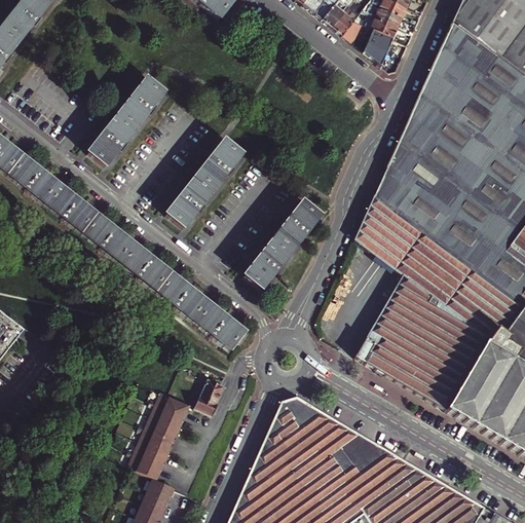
[(23,0),(2,27),(20,40),(48,3),(44,0),(23,0)]
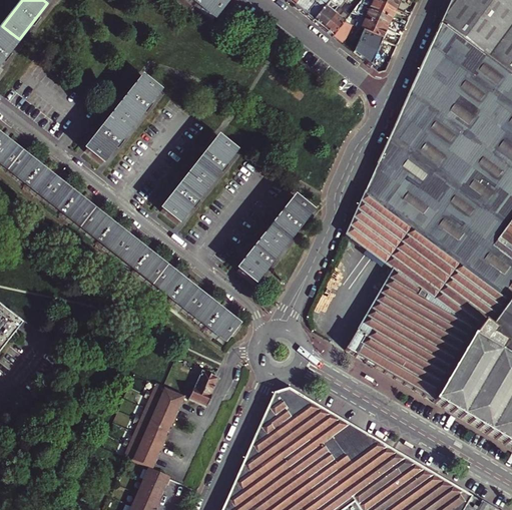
[(191,0),(214,18),(227,1),(225,0),(191,0)]
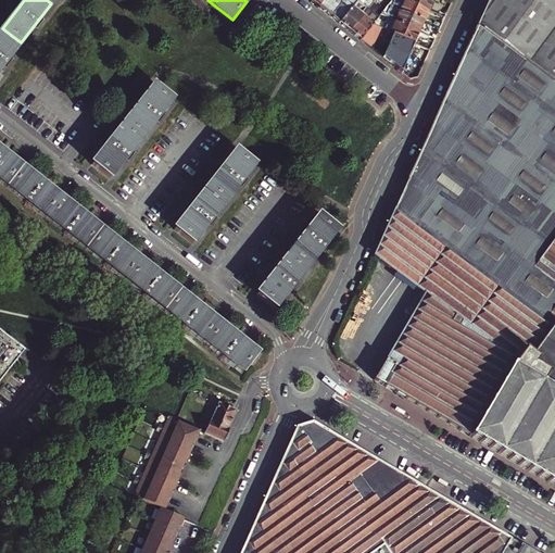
[(341,20),(356,0),(323,0),(319,3),(341,20)]
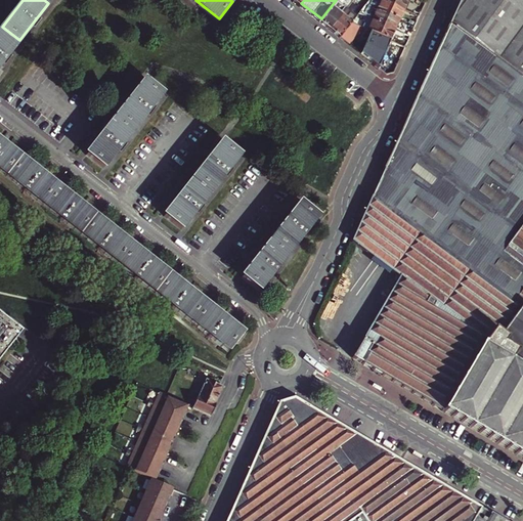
[(321,18),(331,27),(351,0),(344,0),(343,2),(341,0),(336,0),(321,18)]
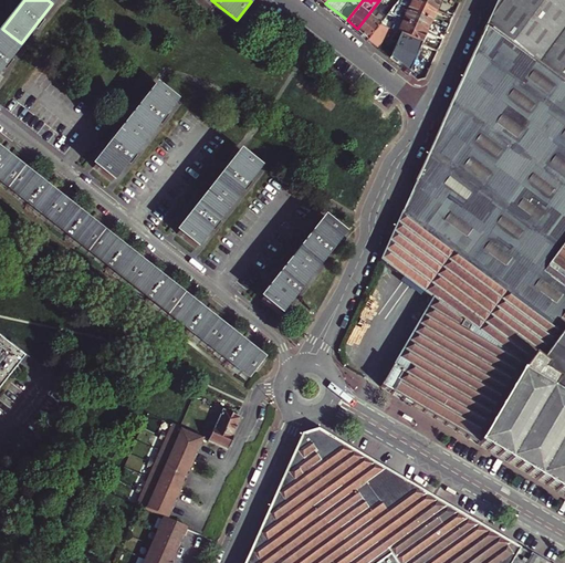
[(369,38),(382,21),(387,13),(382,9),(388,0),(379,0),(357,29),(369,38)]
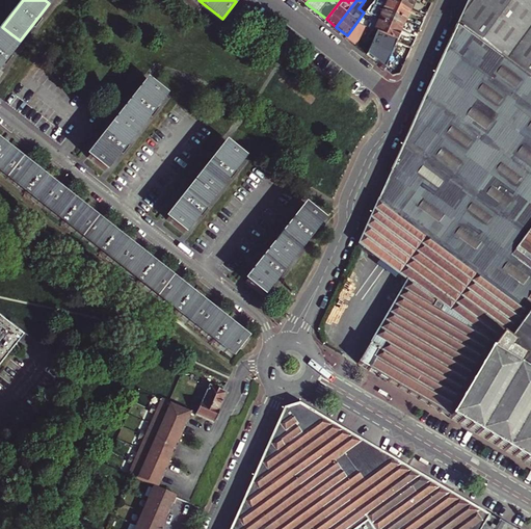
[(406,18),(412,7),(396,0),(379,0),(377,4),(406,18)]
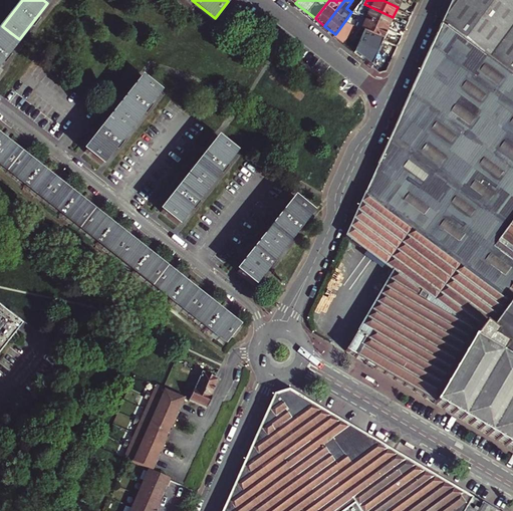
[(452,0),(441,23),(512,74),(512,0),(452,0)]
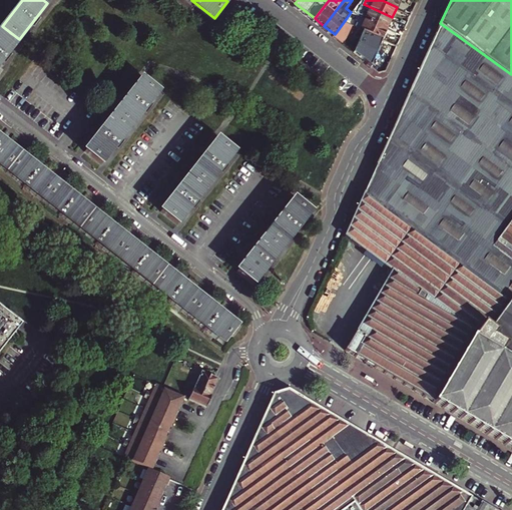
[(388,26),(392,17),(364,4),(362,3),(360,2),(353,10),(366,16),(388,26)]
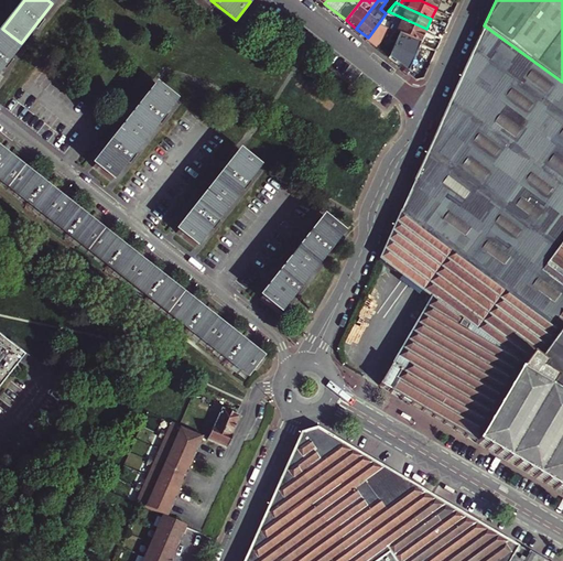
[(422,40),(426,29),(402,18),(398,29),(400,31),(422,40)]
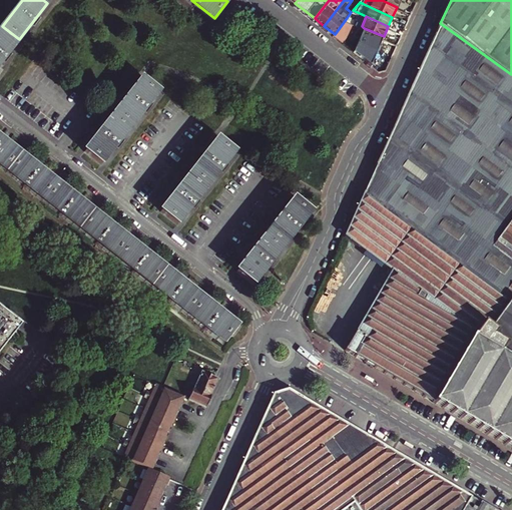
[(335,34),(343,41),(356,24),(346,19),(335,34)]
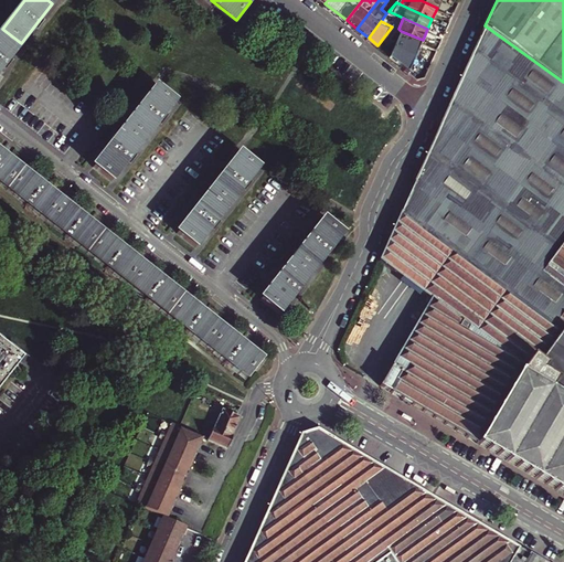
[(563,82),(485,25),(401,213),(555,325),(563,311),(563,82)]
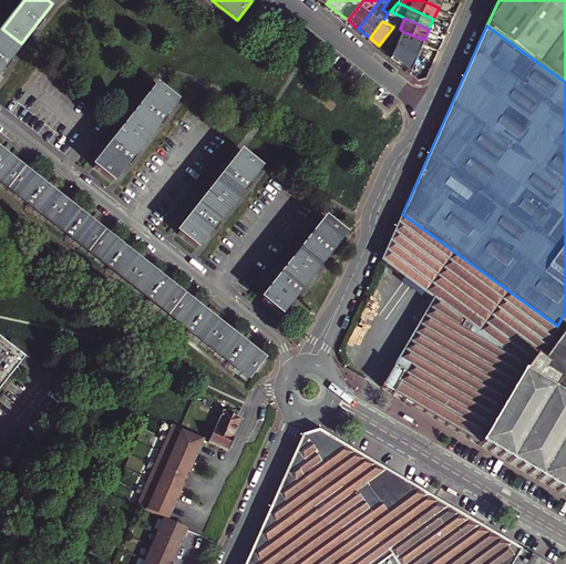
[(0,70),(21,43),(2,29),(0,30),(0,70)]
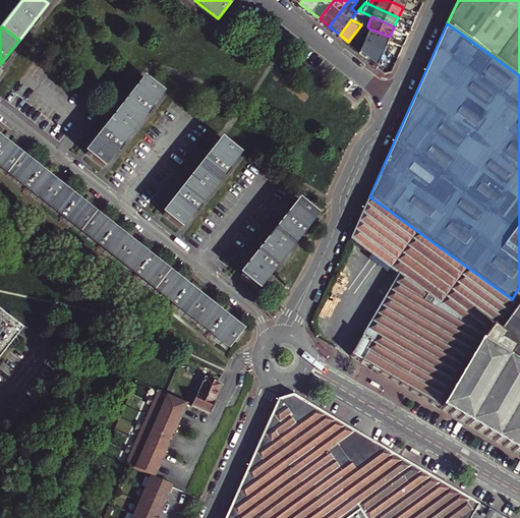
[(390,37),(369,29),(360,50),(378,64),(390,37)]
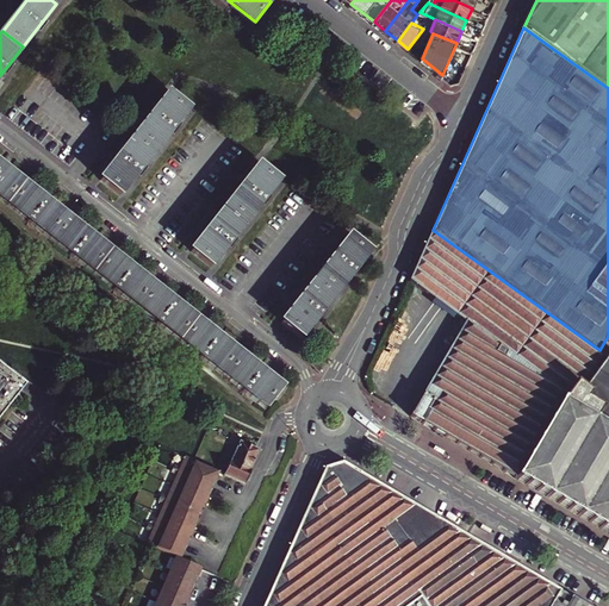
[(73,88),(80,79),(72,72),(64,81),(73,88)]
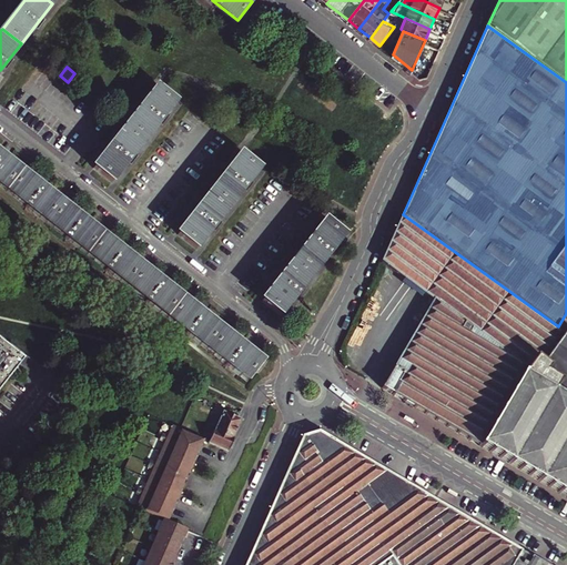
[(128,127),(147,141),(179,100),(160,86),(128,127)]
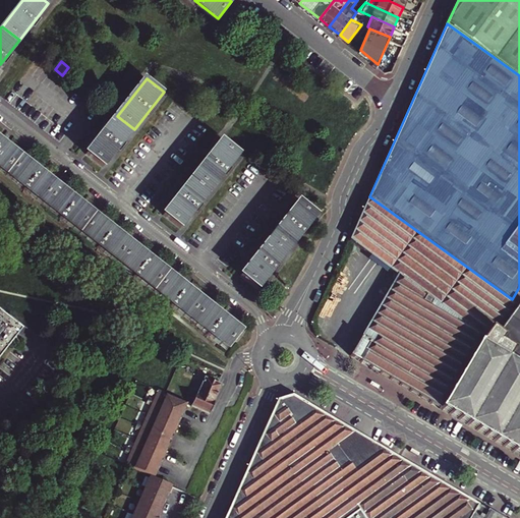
[(88,153),(105,167),(134,129),(117,116),(88,153)]
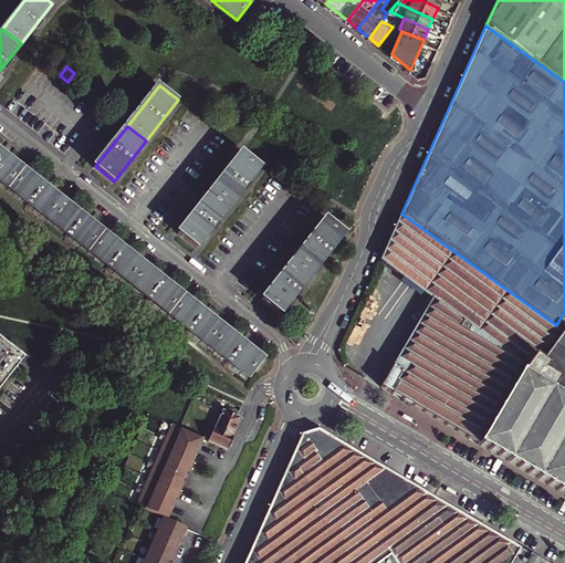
[(211,191),(229,206),(261,165),(243,150),(211,191)]
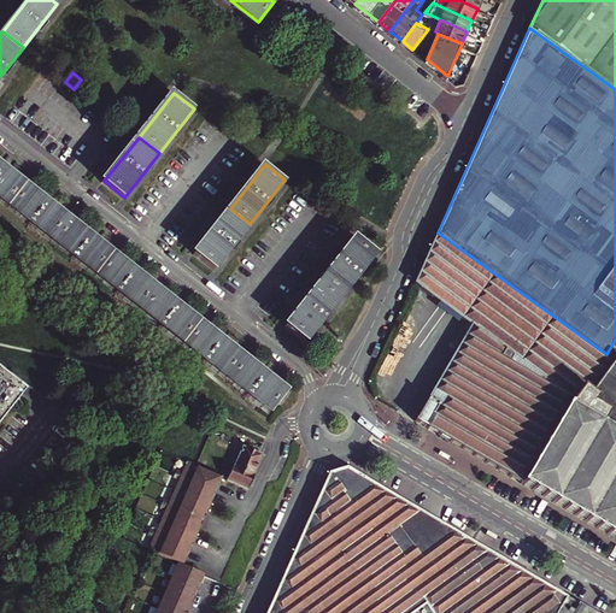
[(0,199),(6,204),(22,183),(6,171),(0,166),(0,199)]
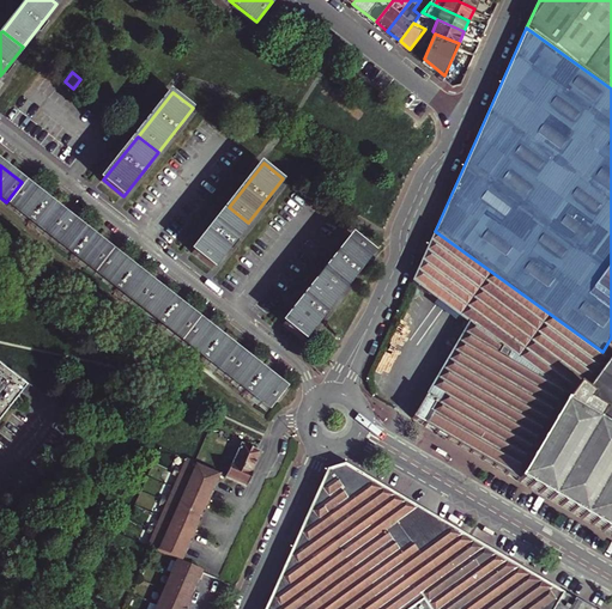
[(49,237),(65,217),(49,203),(38,195),(22,182),(6,202),(49,237)]
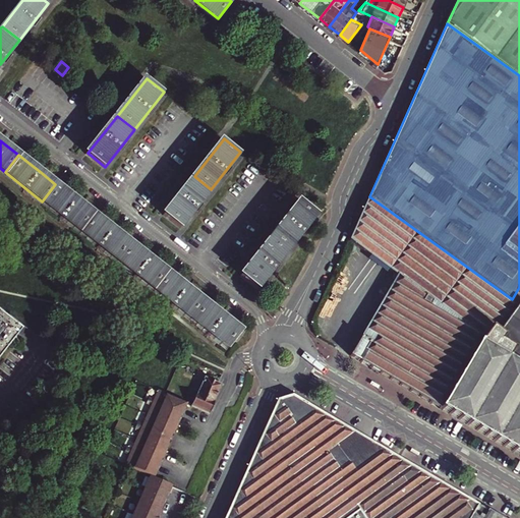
[(42,173),(43,171),(35,164),(33,166),(42,173)]
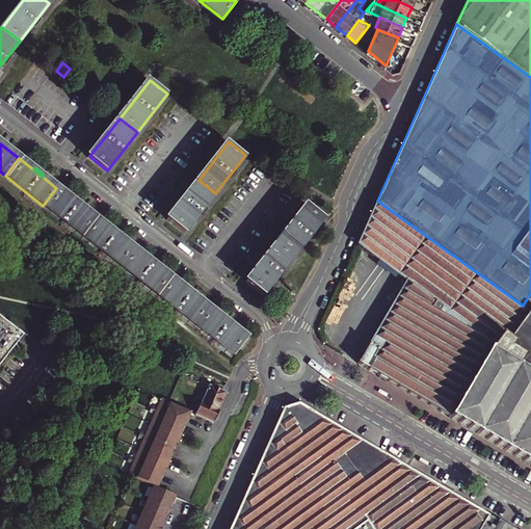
[(168,217),(186,232),(215,193),(198,180),(168,217)]
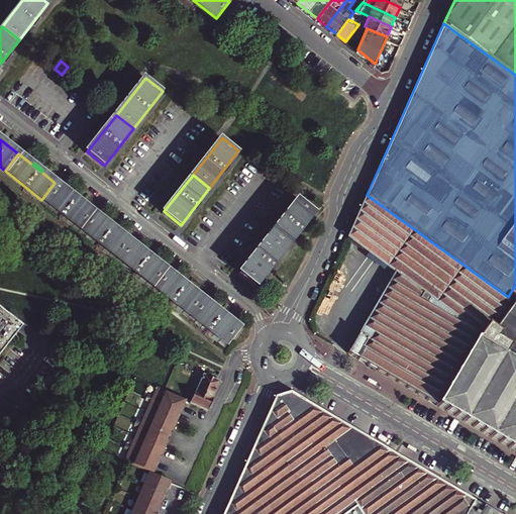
[(79,229),(92,212),(78,201),(69,194),(55,183),(41,200),(79,229)]
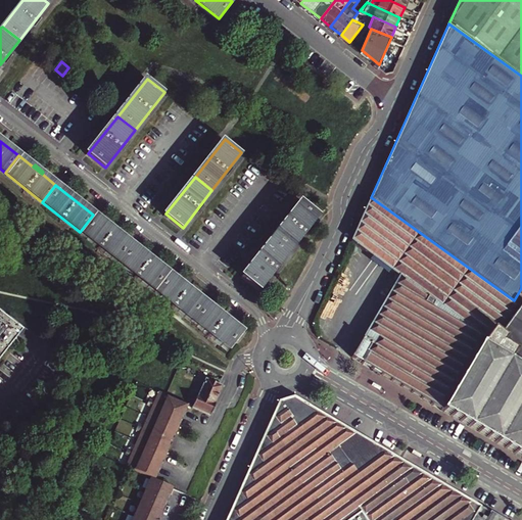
[(79,203),(81,200),(70,194),(69,196),(79,203)]
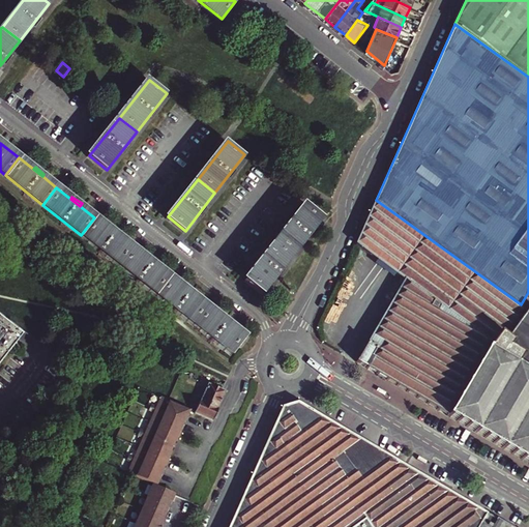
[(448,412),(485,359),(521,304),(376,200),(357,241),(406,277),(357,358),(448,412)]
